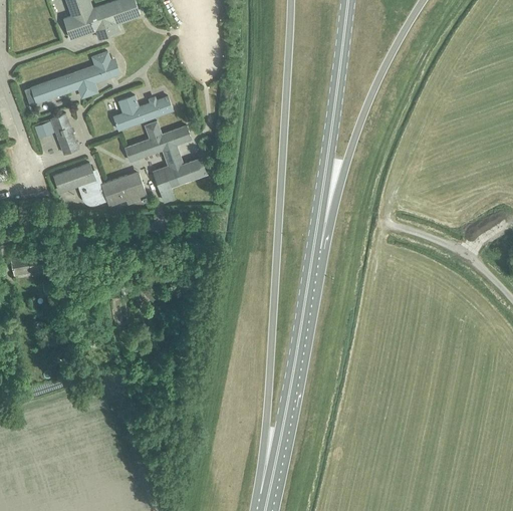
[(133,0),(122,0),(91,11),(86,0),(66,0),(65,1),(71,18),(62,21),(69,41),(95,32),(98,41),(118,34),(115,25),(139,17),(133,0)]
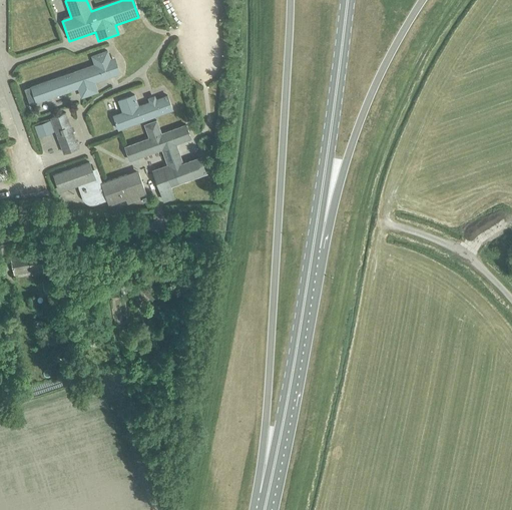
[(90,56),(93,65),(99,82),(120,74),(114,57),(110,59),(107,50),(90,56)]
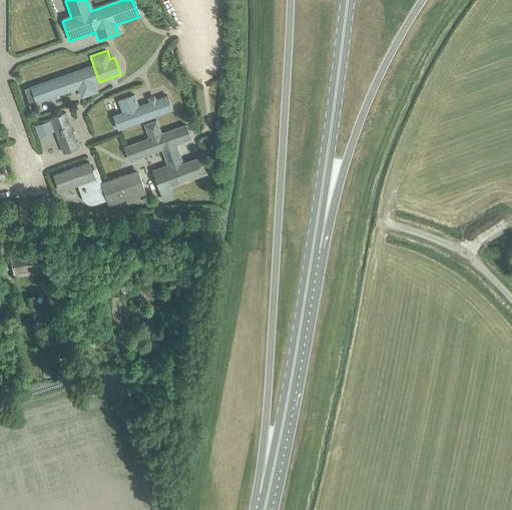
[(80,99),(98,93),(95,83),(99,82),(93,65),(44,82),(29,87),(35,103),(35,105),(66,94),(69,93),(77,90),(80,99)]
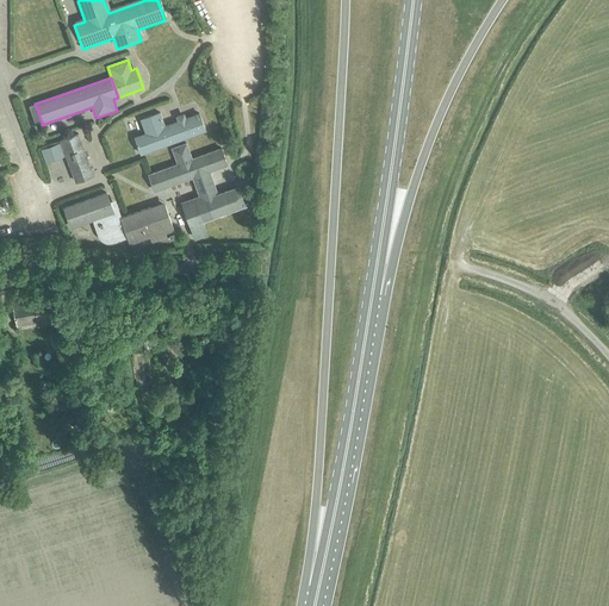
[(35,104),(29,106),(35,125),(42,123),(35,104)]
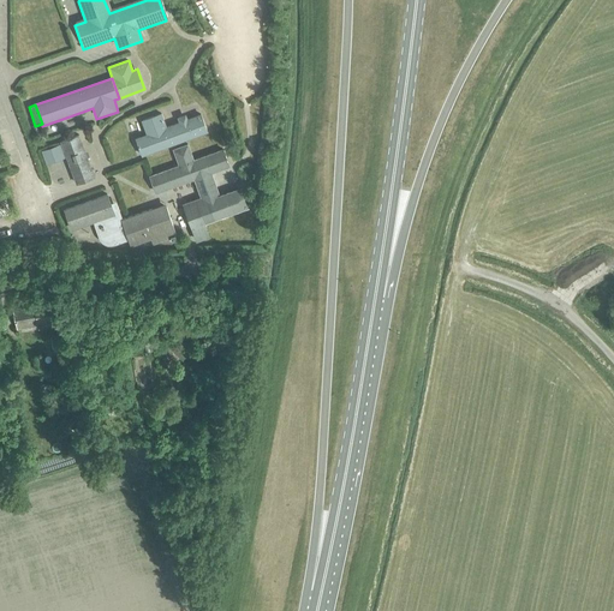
[(201,115),(166,129),(161,115),(142,121),(147,136),(137,139),(136,138),(136,139),(142,156),(143,156),(143,155),(207,132),(201,115)]
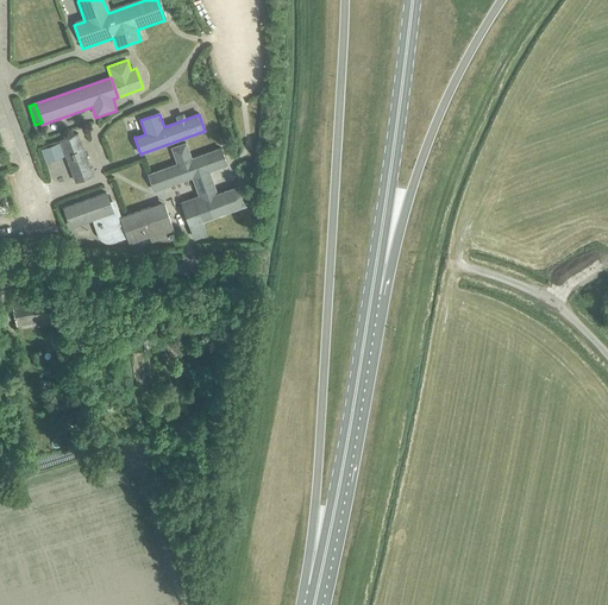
[(94,177),(87,157),(88,156),(86,150),(85,151),(79,133),(58,140),(75,184),(94,177)]
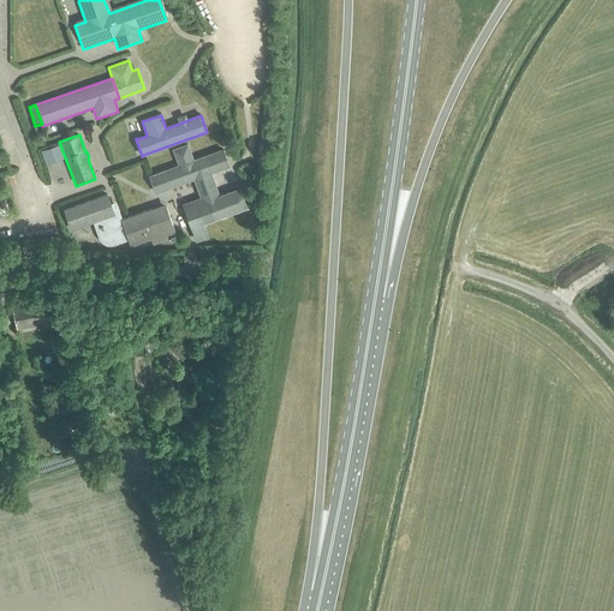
[(238,189),(220,196),(212,174),(230,167),(224,150),(194,160),(188,144),(172,150),(178,166),(150,175),(148,177),(155,195),(194,181),(200,198),(182,204),(196,243),(210,238),(204,223),(249,208),(242,187),(238,189)]
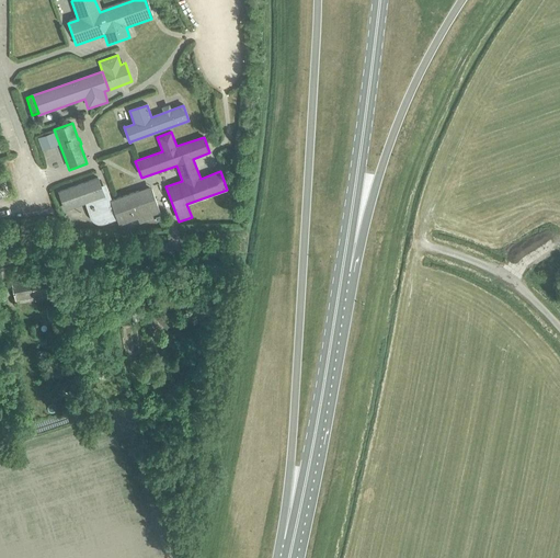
[(55,133),(37,139),(42,151),(59,145),(55,133)]
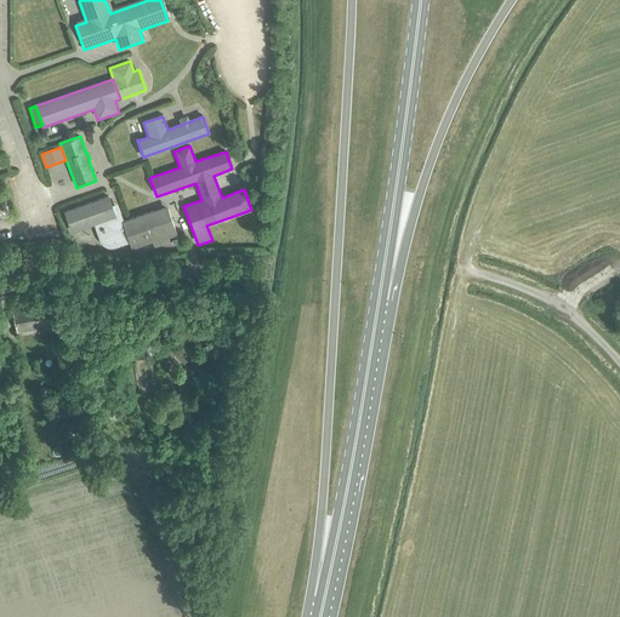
[(100,224),(104,240),(100,241),(100,243),(100,244),(101,245),(102,246),(103,247),(104,249),(106,249),(108,250),(109,250),(111,250),(113,249),(129,244),(131,250),(152,243),(153,249),(171,243),(172,246),(175,245),(177,245),(176,240),(166,212),(153,217),(152,215),(121,224),(118,212),(112,213),(107,200),(64,215),(72,234),(100,224)]
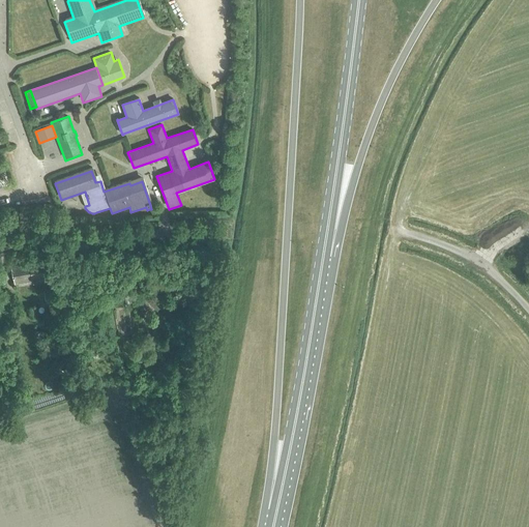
[(30,285),(31,287),(49,284),(46,265),(10,270),(12,288),(30,285)]
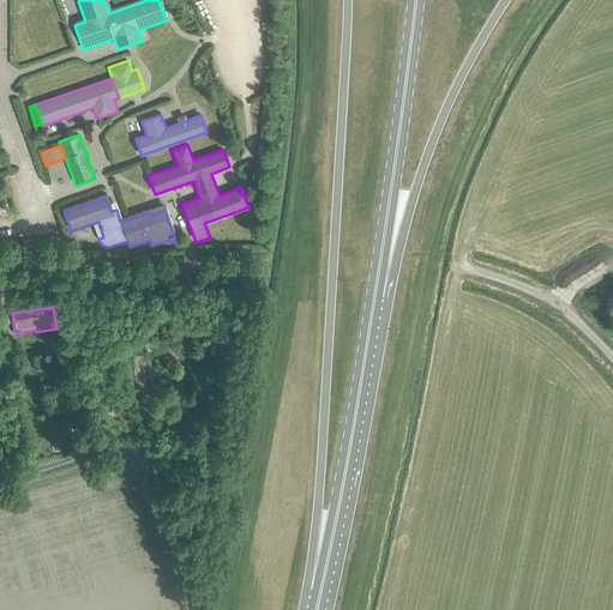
[(49,338),(52,351),(62,349),(60,337),(49,338)]
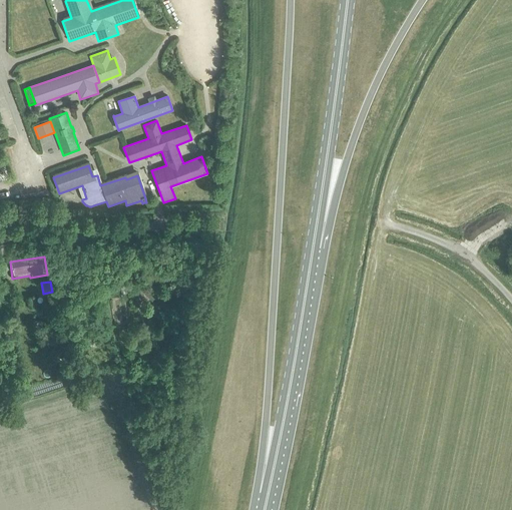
[(61,343),(60,339),(71,334),(69,329),(58,334),(57,333),(45,338),(49,348),(61,343)]
